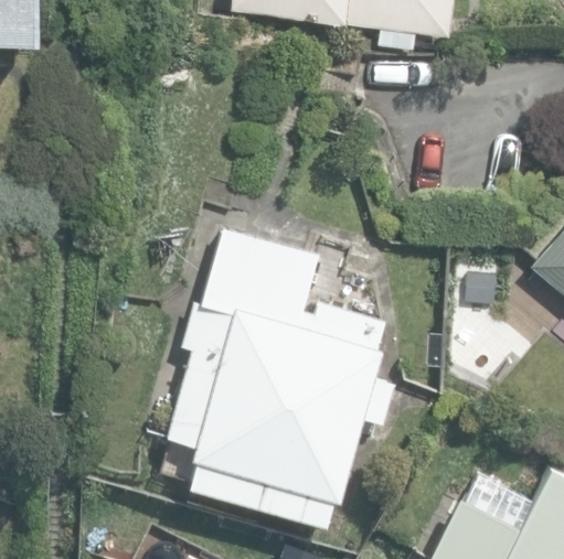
[(0,0),(0,42),(39,42),(38,0),(0,0)]
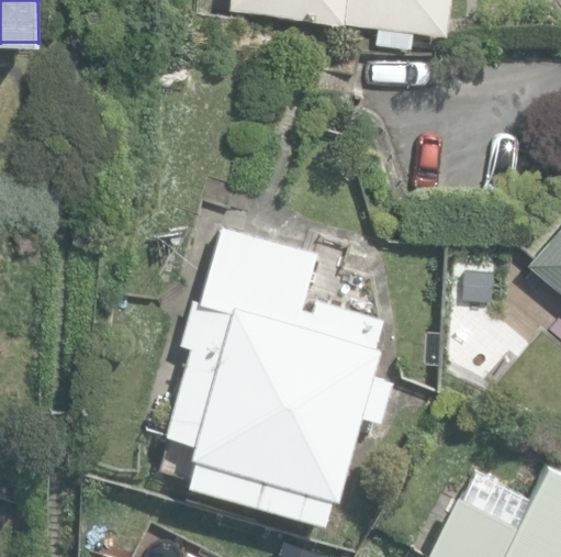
[(376,46),(412,51),(414,33),(446,36),(450,0),(232,0),(231,11),(378,29),(376,46)]
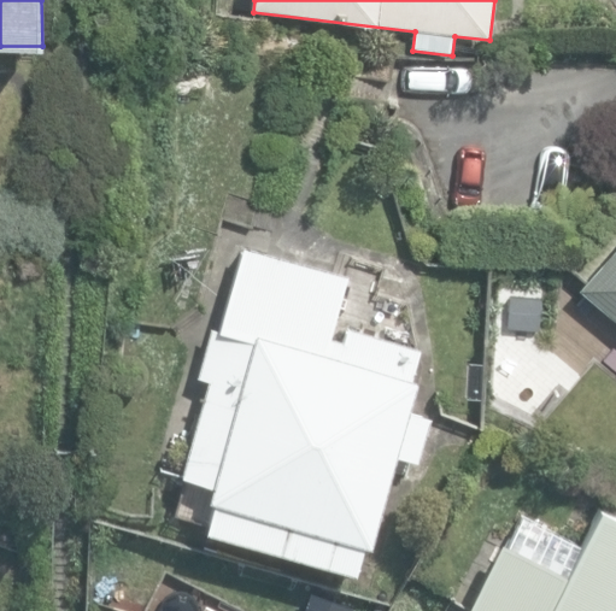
[(615,248),(580,291),(615,322),(615,248)]
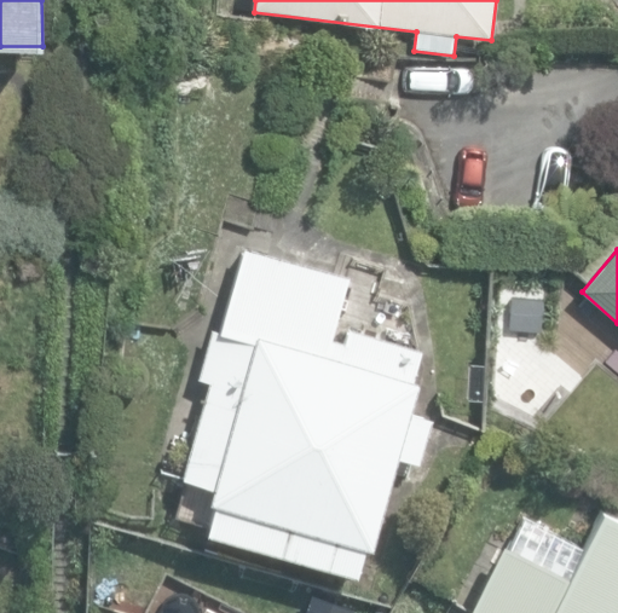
[(206,533),(357,576),(364,550),(373,553),(398,463),(419,469),(432,423),(413,417),(422,385),(414,382),(422,352),(350,331),(345,346),(333,342),(350,281),(246,250),(221,337),(215,336),(202,382),(213,385),(185,484),(194,485),(189,503),(213,510),(206,533)]
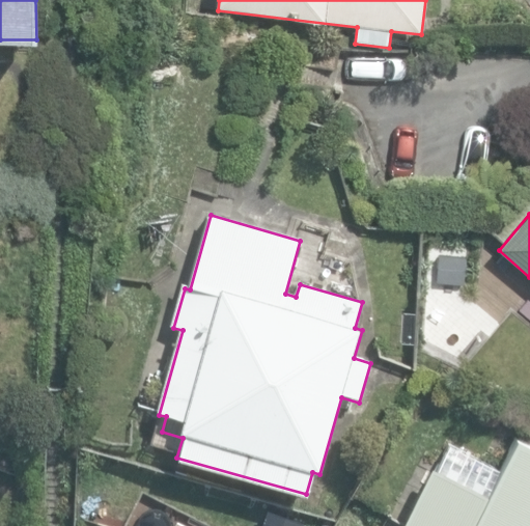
[(529,449),(517,443),(491,497),(480,493),(491,473),(452,454),(442,475),(430,470),(403,525),(529,525),(529,449)]
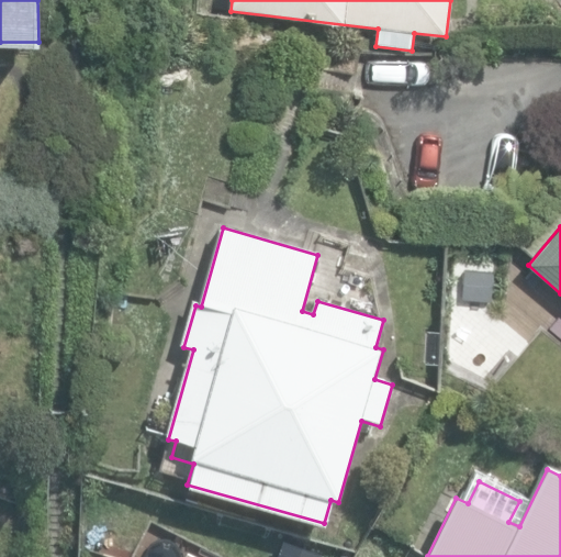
All buildings are outlined.
